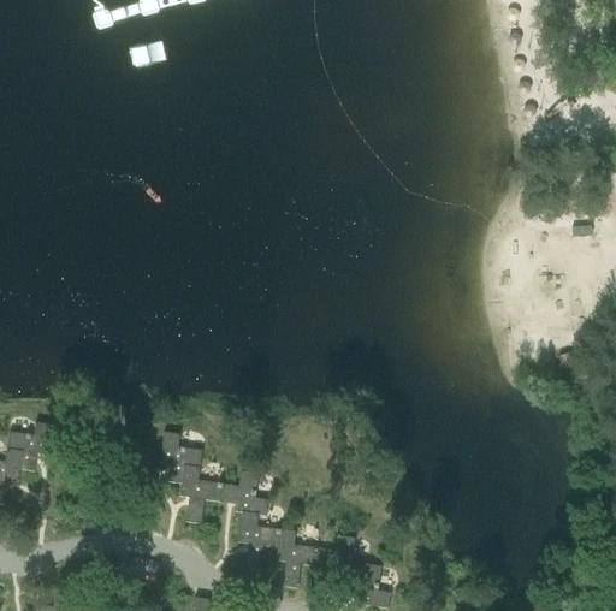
[(10,431),(7,449),(22,451),(19,468),(21,468),(35,470),(36,457),(37,454),(47,455),(52,423),(35,421),(34,434),(10,431)]
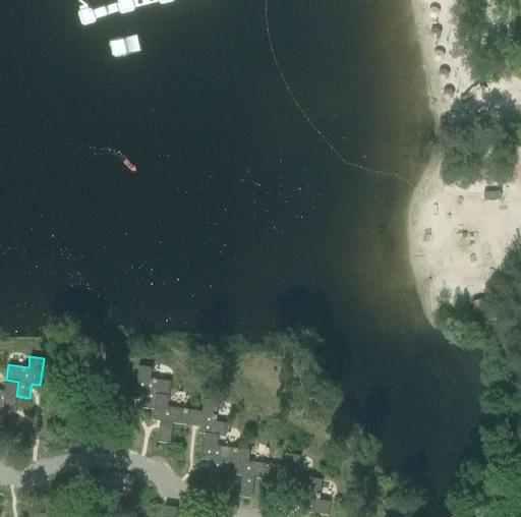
[(142,406),(154,408),(155,408),(157,394),(170,396),(172,380),(152,377),(154,366),(139,364),(135,391),(145,392),(142,406)]
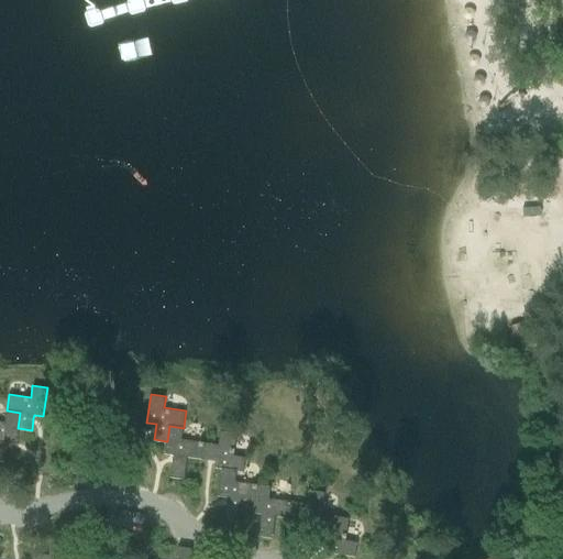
[(0,419),(0,459),(4,461),(8,442),(8,438),(17,440),(19,428),(18,428),(20,413),(7,410),(4,420),(0,419)]
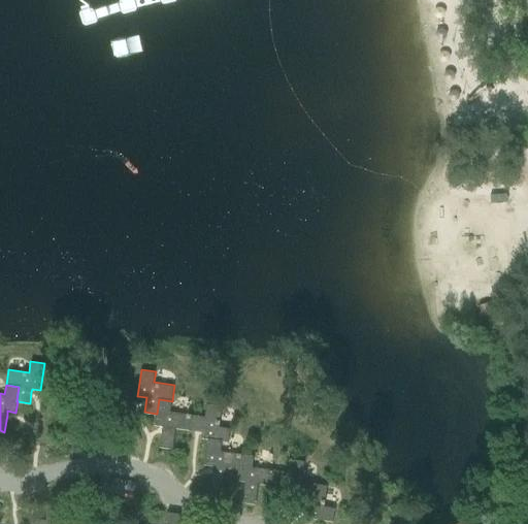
[(170,411),(172,401),(159,399),(157,414),(156,414),(155,424),(163,426),(160,447),(173,449),(176,427),(189,429),(190,427),(191,414),(170,411)]
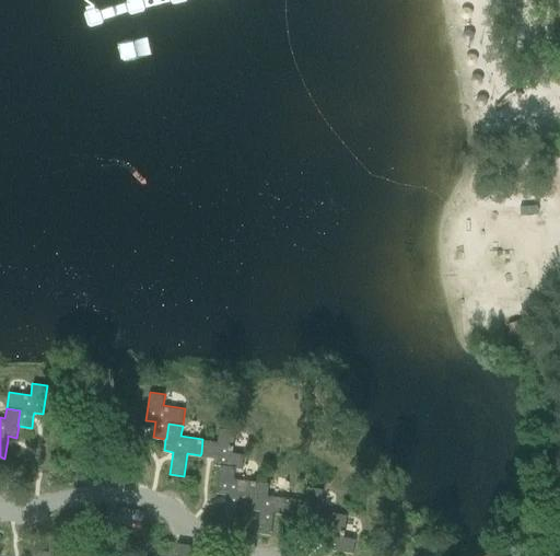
[(218,441),(202,439),(201,453),(216,455),(214,464),(221,465),(235,467),(242,468),(244,453),(233,452),(236,430),(219,427),(218,441)]
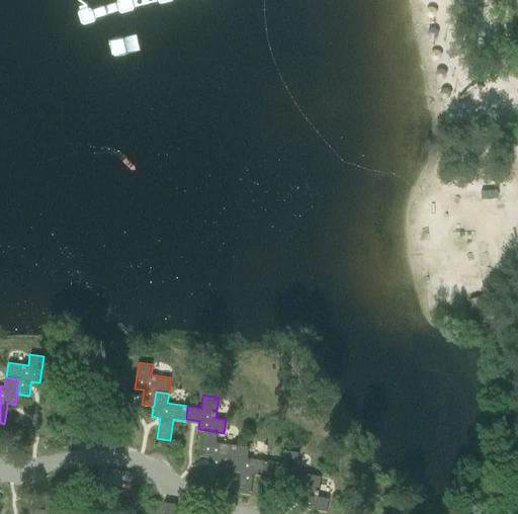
[(234,459),(236,444),(217,441),(218,432),(204,430),(200,455),(209,456),(206,477),(220,479),(222,458),(234,459)]
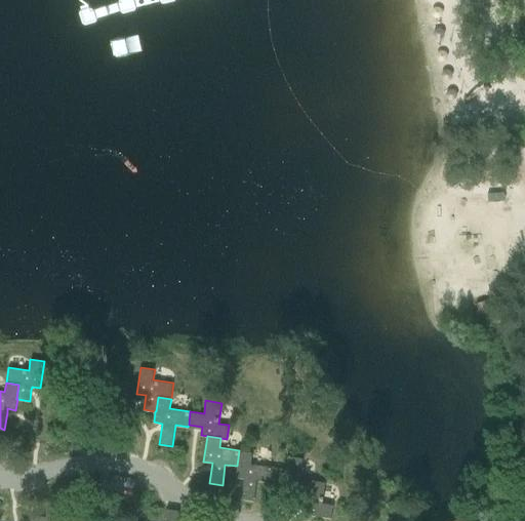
[(270,482),(270,479),(272,466),(251,464),(253,452),(239,450),(237,466),(235,477),(244,478),(241,498),(253,501),(256,480),(270,482)]
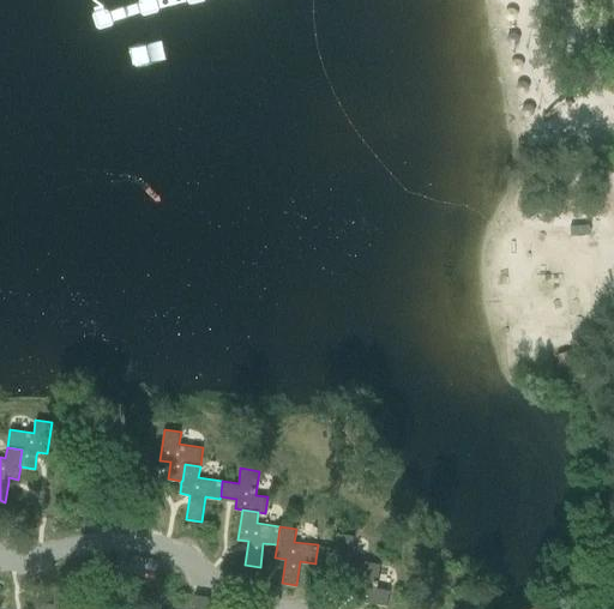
[(331,573),(344,574),(362,577),(365,561),(351,559),(355,535),(337,532),(335,548),(318,544),(315,560),(332,562),(331,573)]
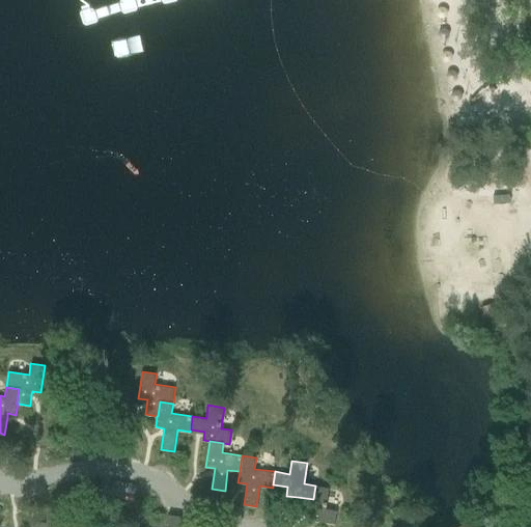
[(313,499),(298,497),(296,509),(310,511),(309,520),(334,523),(336,508),(326,507),(328,488),(315,486),(313,499)]
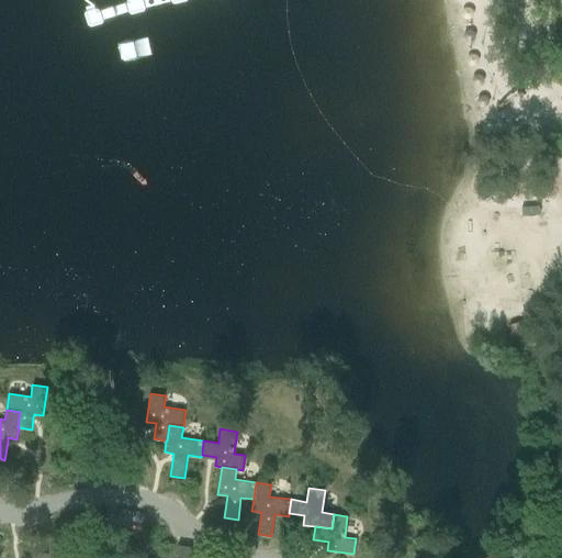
[(77,557),(79,547),(51,544),(49,553),(33,550),(32,557),(77,557)]
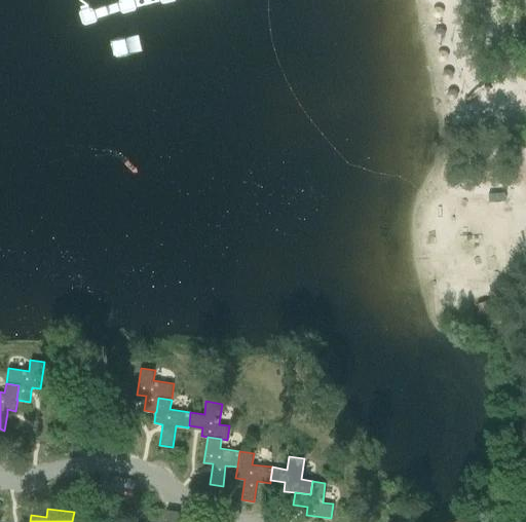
[(179,521),(181,514),(167,512),(165,521),(179,521)]
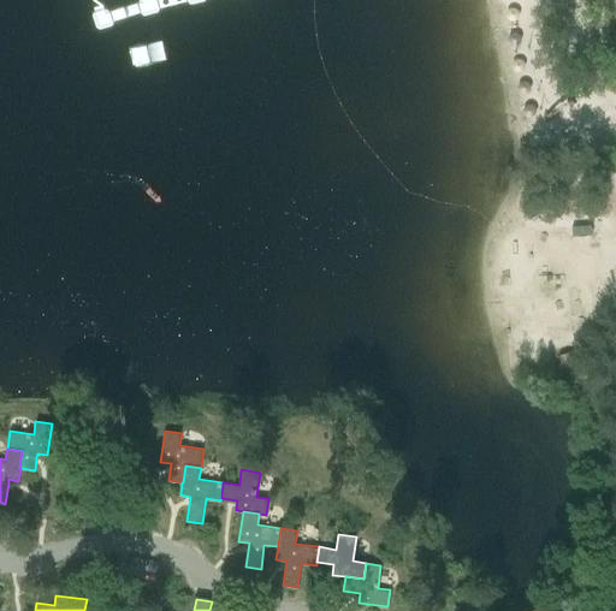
All buildings are outlined.
